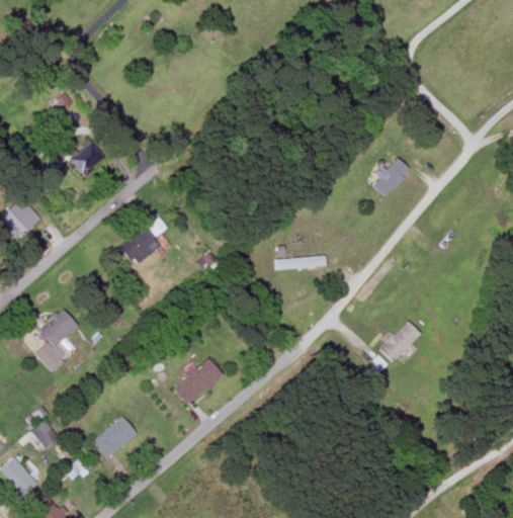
[(86,176),(106,157),(89,138),(68,156),(86,176)]
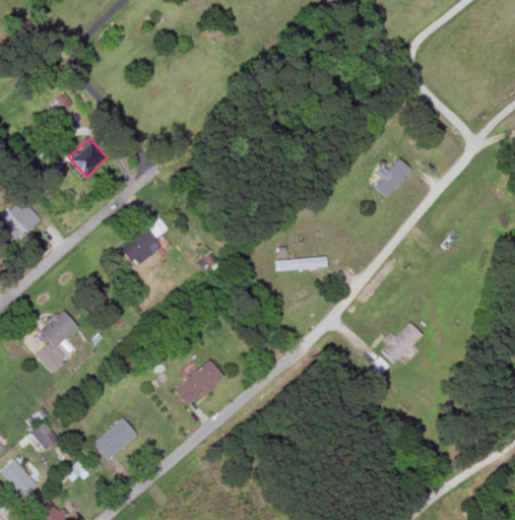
[(70,163),(56,147),(45,158),(58,174),(70,163)]
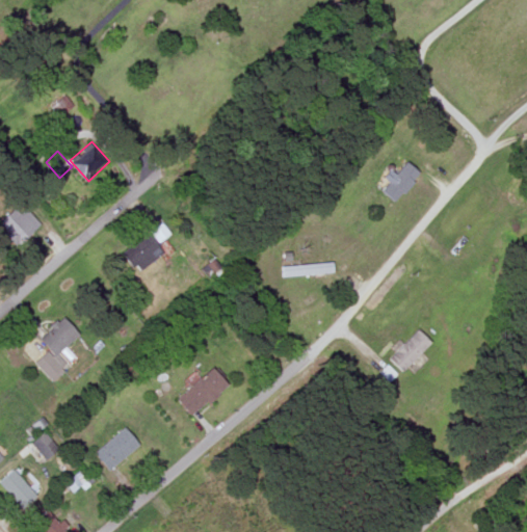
[(395,202),(422,175),(409,162),(383,189),(395,202)]
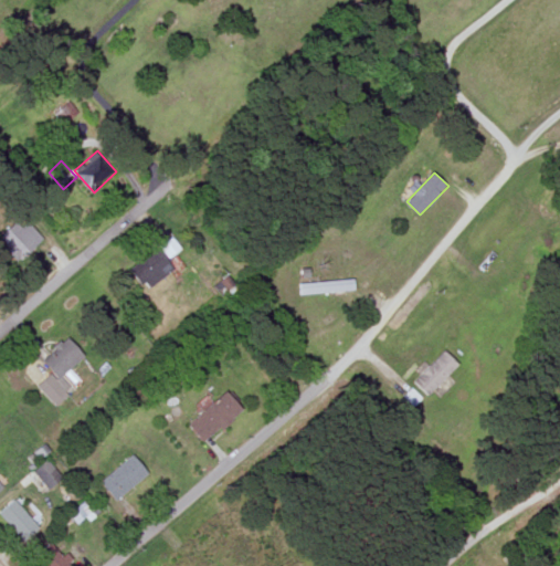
[(2,243),(31,258),(44,233),(16,218),(2,243)]
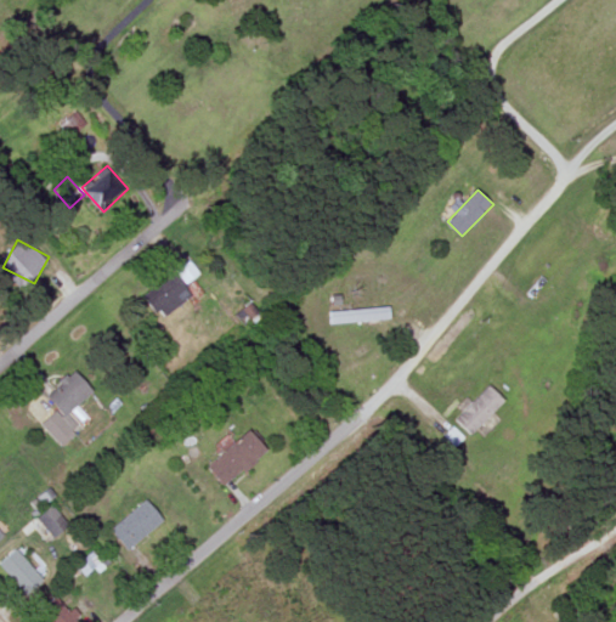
[(195,295),(186,284),(199,275),(190,261),(143,297),(162,320),(195,295)]
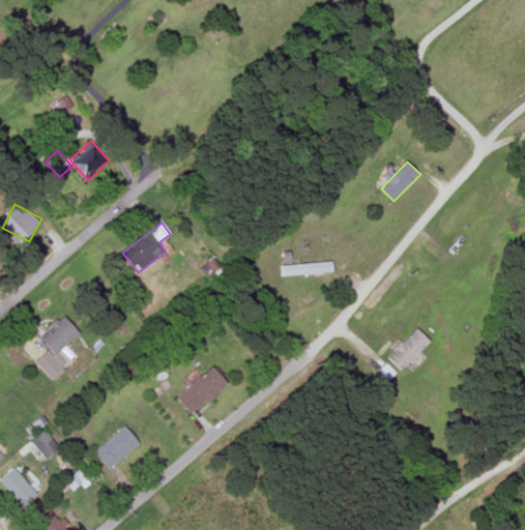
[(214,278),(226,266),(216,256),(204,268),(214,278)]
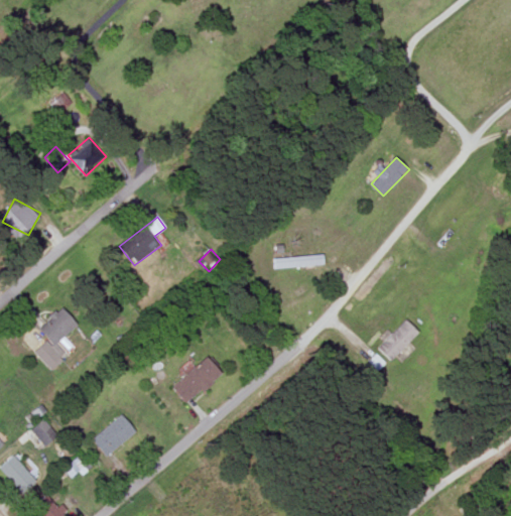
[(325,265),(324,255),(275,259),(275,269),(325,265)]
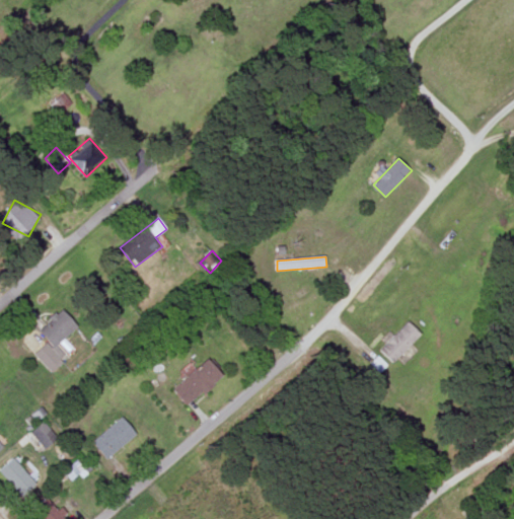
[(53,347),(78,327),(63,309),(39,328),(49,342),(37,352),(52,371),(65,361),(53,347)]
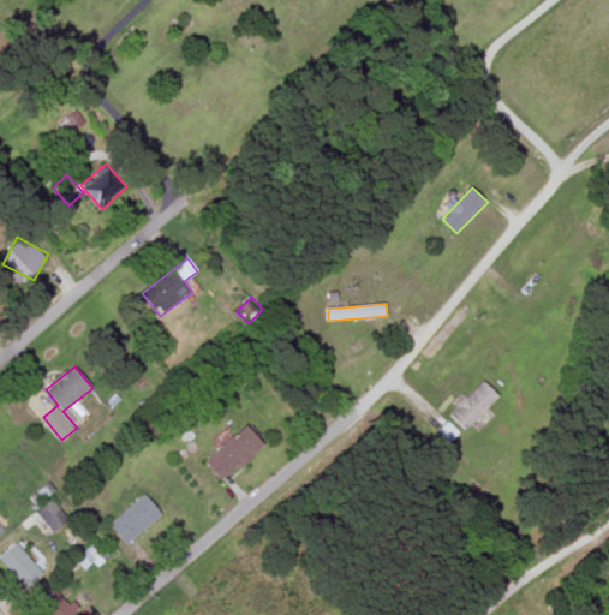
[(452,413),(467,429),(500,396),(484,381),(452,413)]
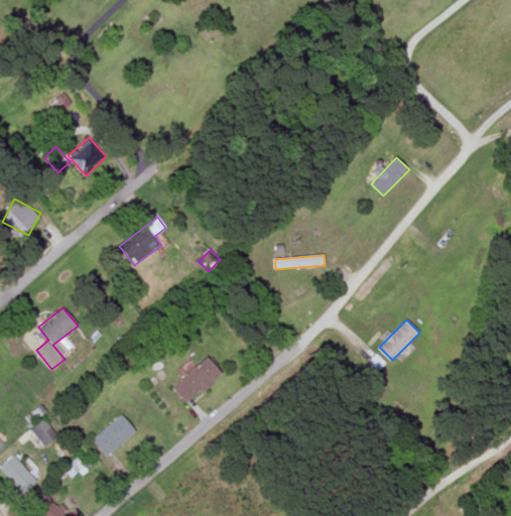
[(172,387),(187,403),(221,372),(206,356),(172,387)]
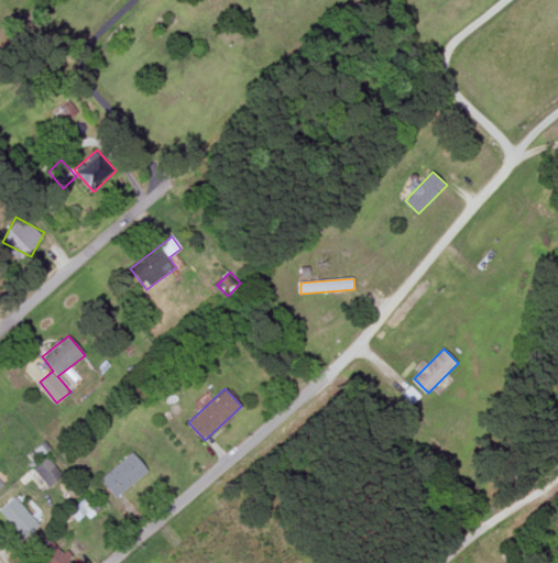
[(101,479),(118,498),(149,470),(132,451),(101,479)]
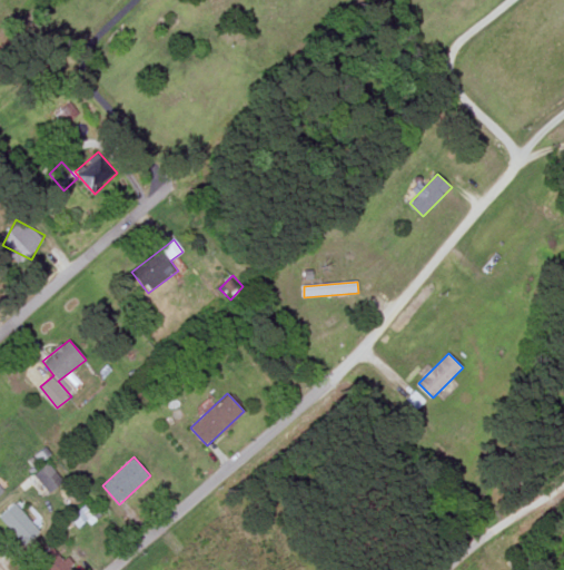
[(62,481),(52,465),(40,473),(49,489),(62,481)]
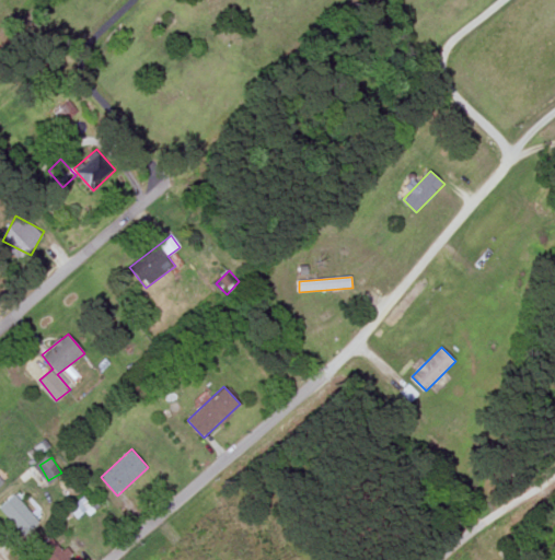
[(0,488),(9,480),(0,471),(0,488)]
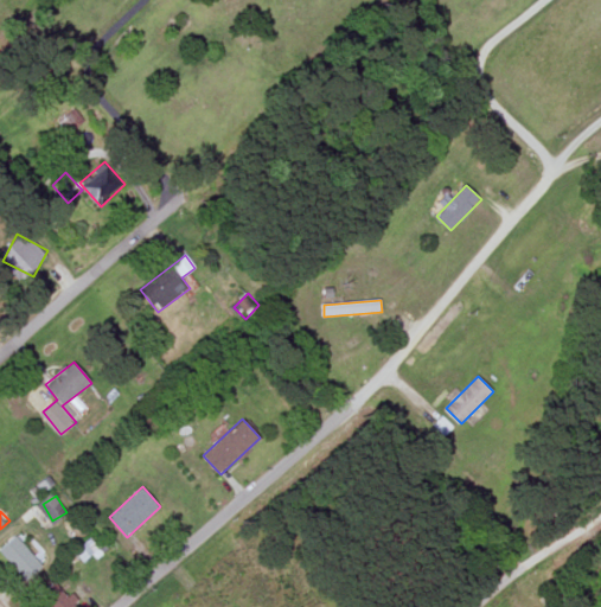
[(0,549),(26,579),(43,564),(17,535),(0,549)]
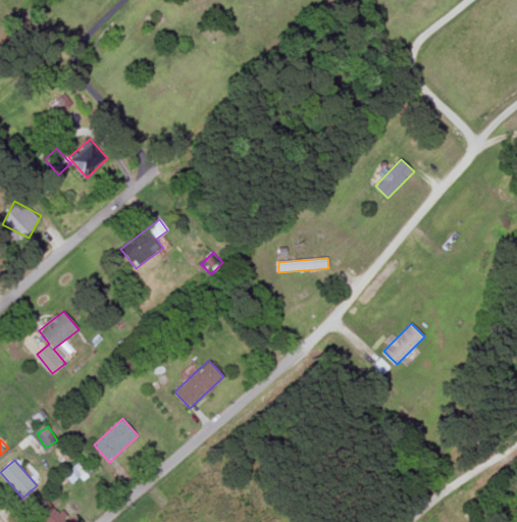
[(91,473),(83,462),(68,472),(76,483),(91,473)]
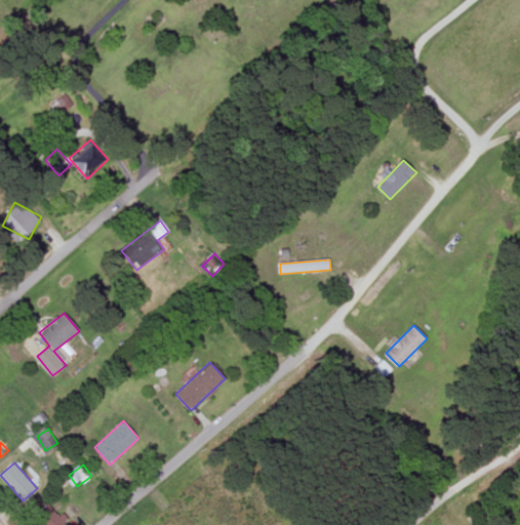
[(68,524),(70,524),(49,501),(34,516),(42,524),(68,524)]
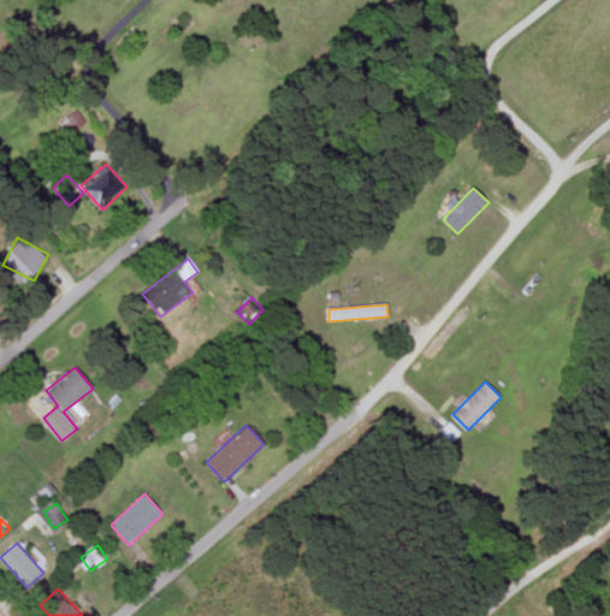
All buildings are outlined.
